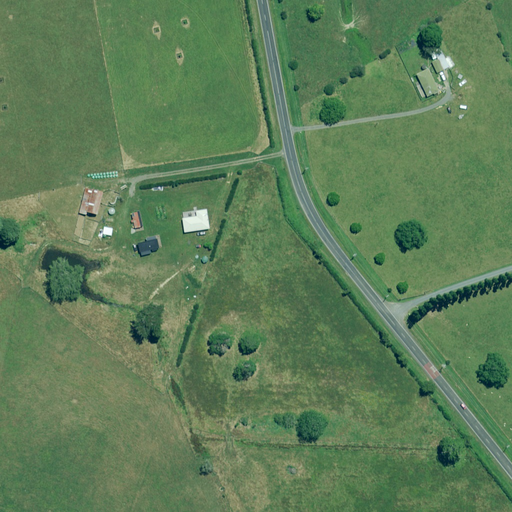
[(442,52),(436,55),(438,59),(432,62),(437,73),(449,67),(442,52)]
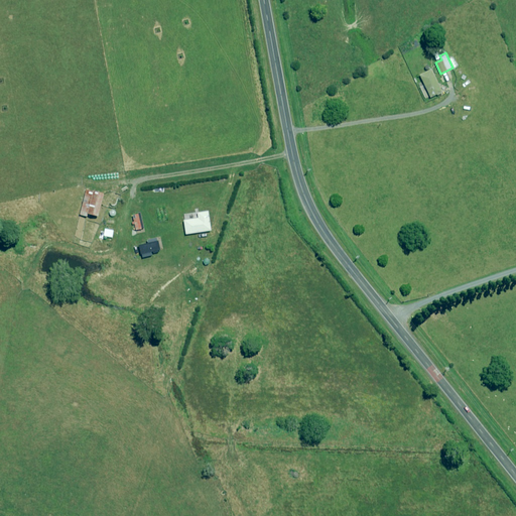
[(442,92),(432,70),(420,75),(431,97),(442,92)]
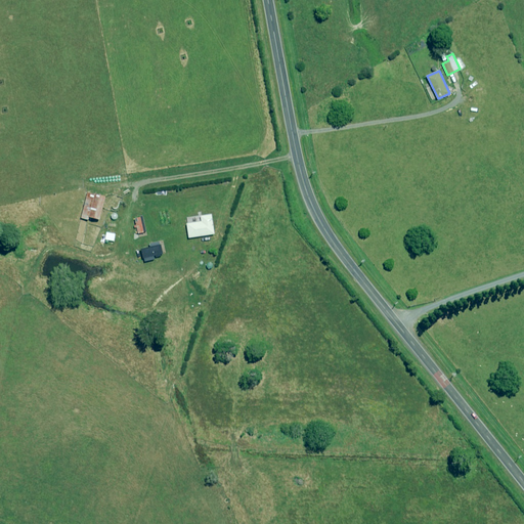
[(87,192),(82,218),(89,219),(90,217),(101,219),(106,197),(87,192)]
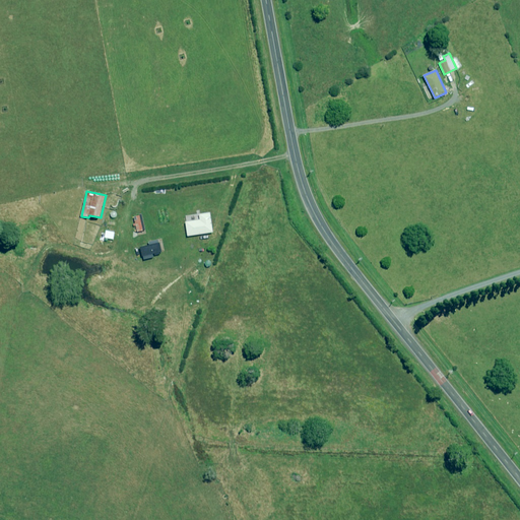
[(143,231),(139,215),(133,216),(137,232),(143,231)]
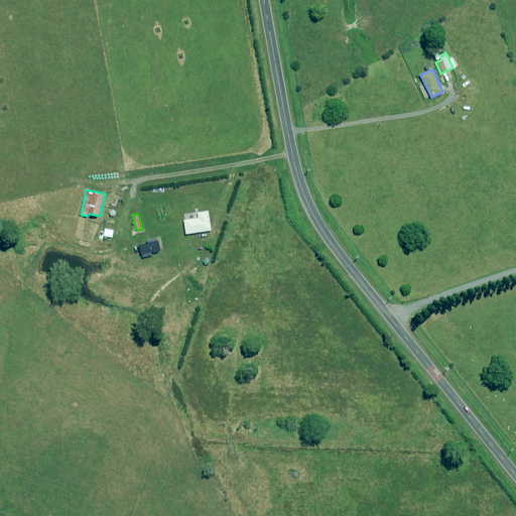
[(152,255),(152,252),(160,250),(158,241),(140,246),(143,257),(152,255)]
